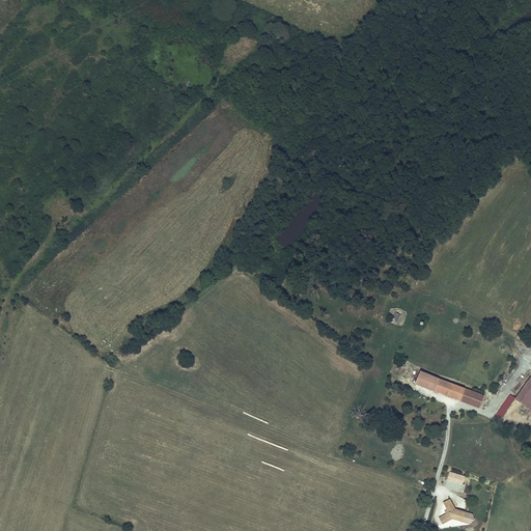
[(400,315),(395,313),(391,323),(396,325),(400,315)]
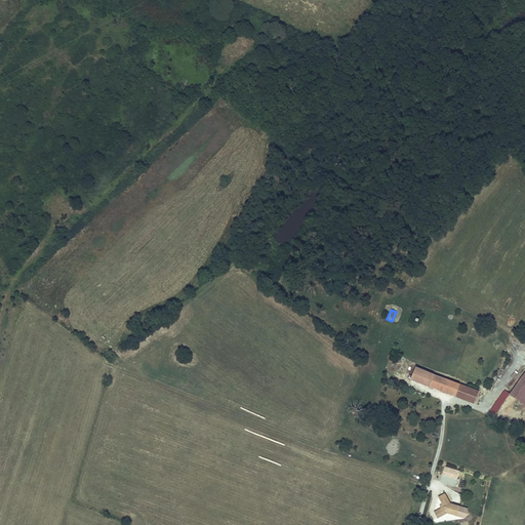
[(479,392),(434,375),(415,368),(410,379),(474,404),(479,392)]
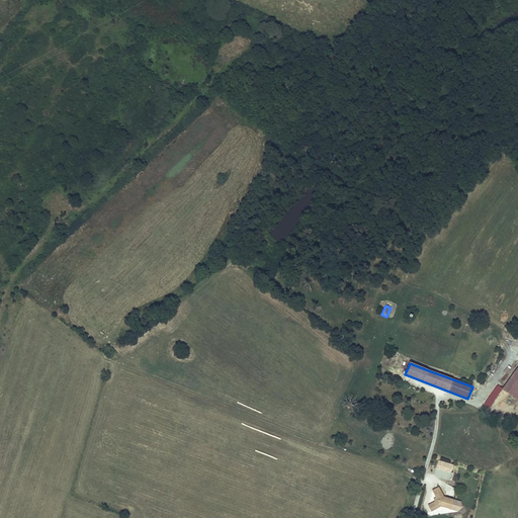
[(517,400),(517,367),(503,390),(517,400)]
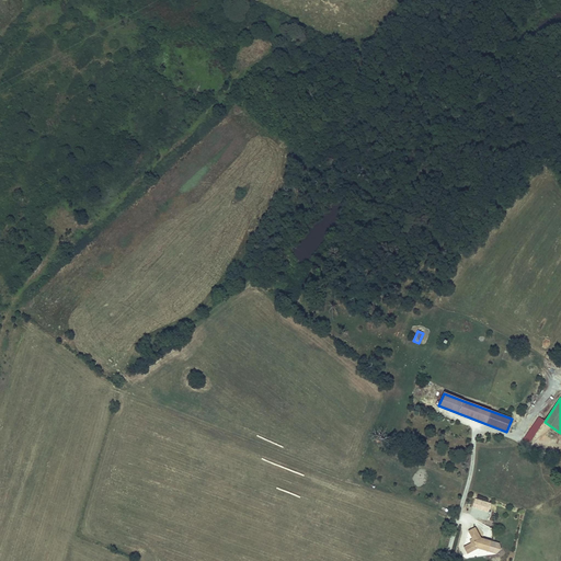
[(545,422),(539,418),(524,438),(529,443),(545,422)]
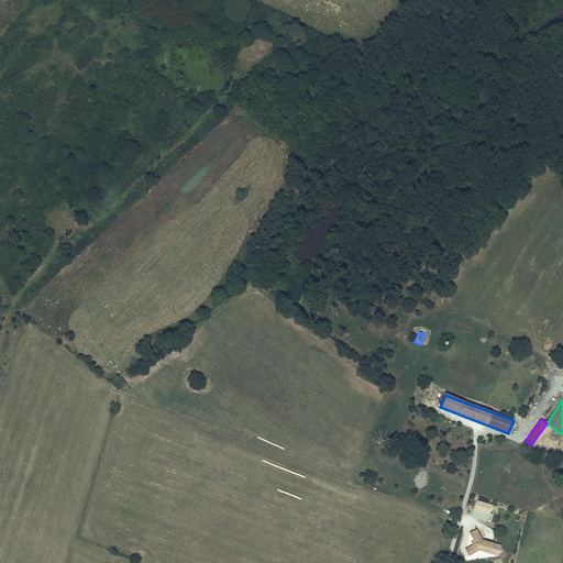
[(501,545),(483,540),(476,530),(471,533),(475,541),(476,544),(473,545),(465,550),(468,556),(479,550),(498,555),(503,552),(501,545)]
